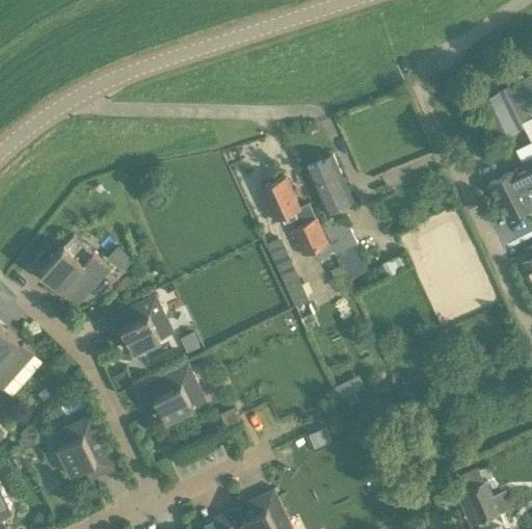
[(488,184),(498,204),(531,185),(531,81),(530,78),(499,93),(499,94),(478,103),(499,142),(525,129),(531,141),(531,163),(527,165),(527,164),(488,184)]
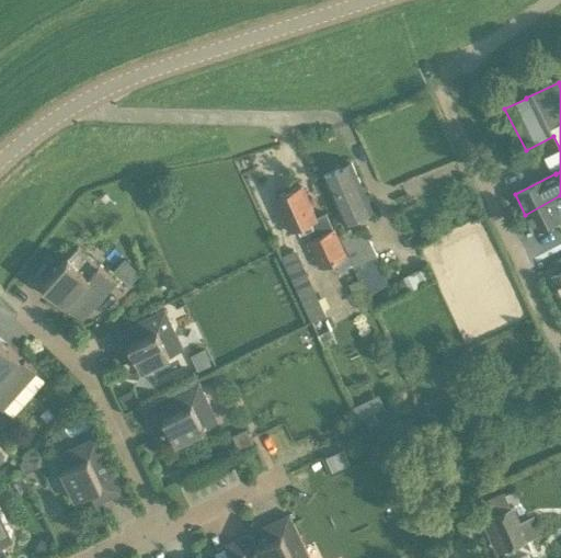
[(378,124),(366,128),(370,139),(382,135),(378,124)]
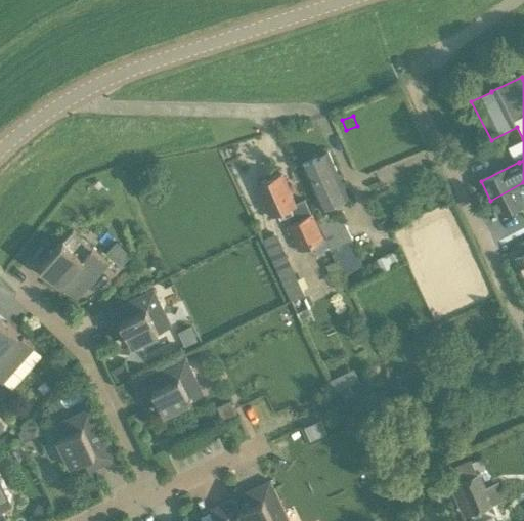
[(321,210),(347,199),(328,155),(302,167),(321,210)]
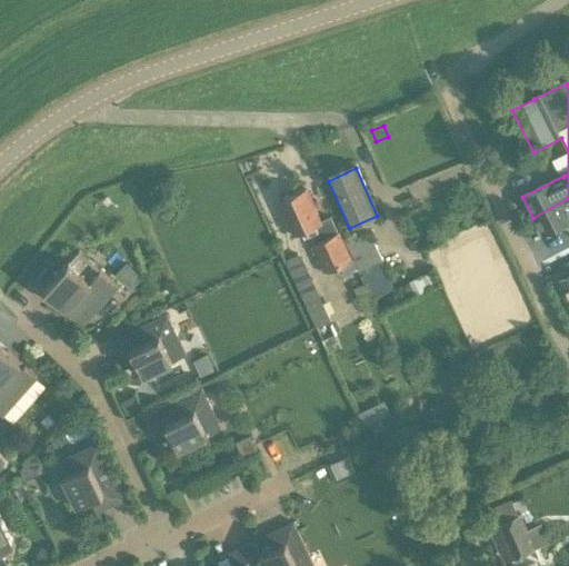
[(327,274),(330,272),(333,272),(338,270),(339,268),(352,261),(339,235),(338,235),(330,219),(320,224),(305,190),(278,202),(295,237),(302,234),(305,239),(309,237),(327,274)]
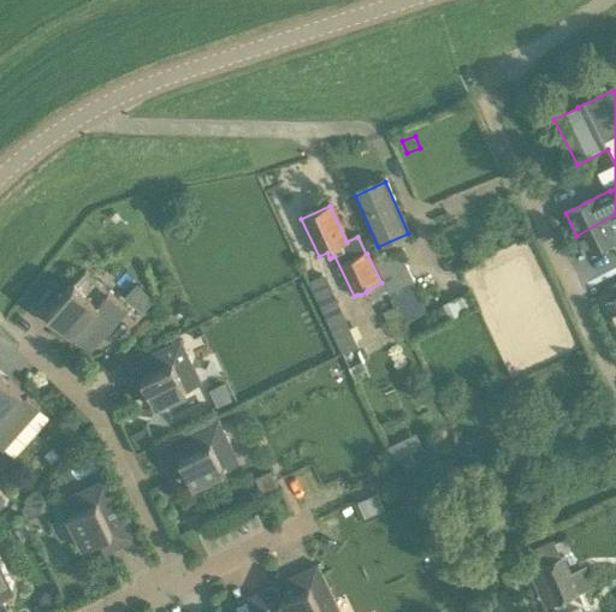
[(587,256),(615,241),(615,214),(576,236),(587,256)]
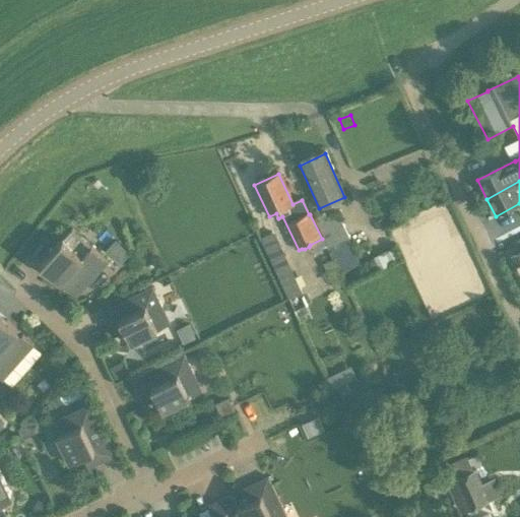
[(349,239),(337,214),(316,224),(328,249),(329,249),(341,273),(351,268),(359,265),(347,240),(349,239)]
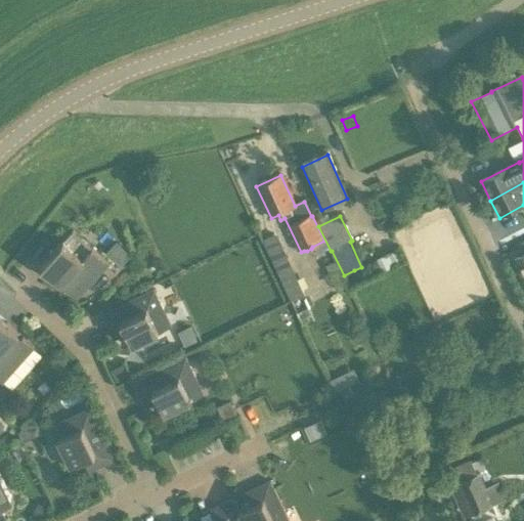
[(91,251),(72,232),(40,267),(51,277),(76,300),(108,265),(92,250),(91,251)]
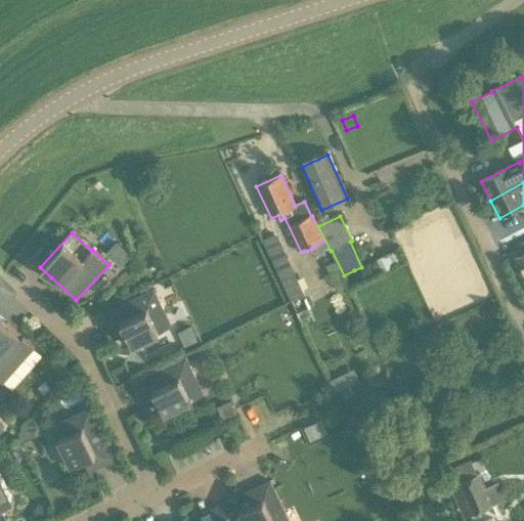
[(276,236),(262,244),(292,305),(304,300),(299,289),(300,288),(289,264),(290,264),(276,236)]
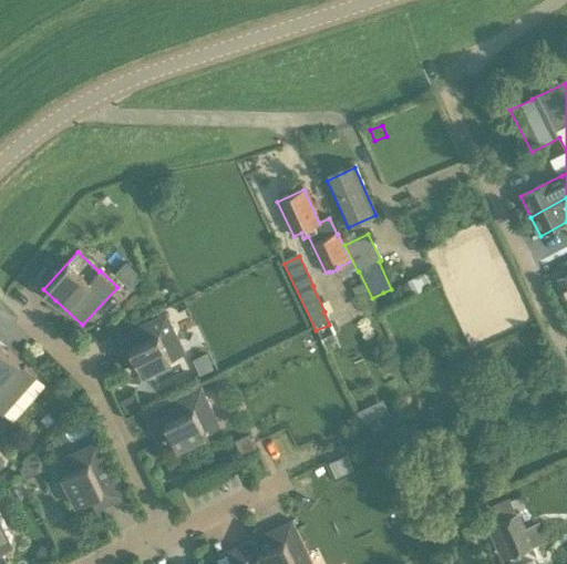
[(125,264),(115,274),(131,289),(141,278),(125,264)]
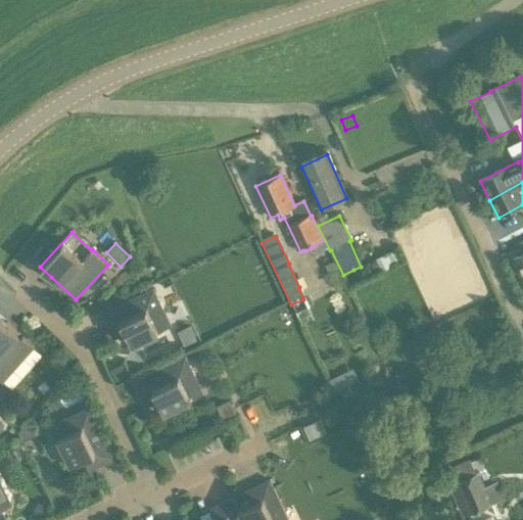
[(522,256),(513,263),(522,281),(522,280),(522,256)]
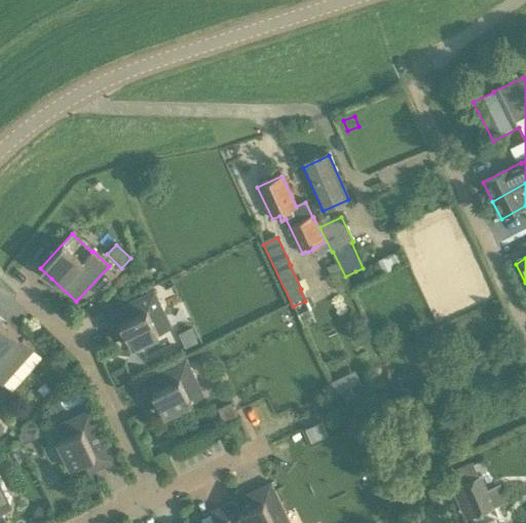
[(114,342),(126,337),(133,348),(159,336),(158,336),(172,330),(154,293),(102,318),(114,342)]
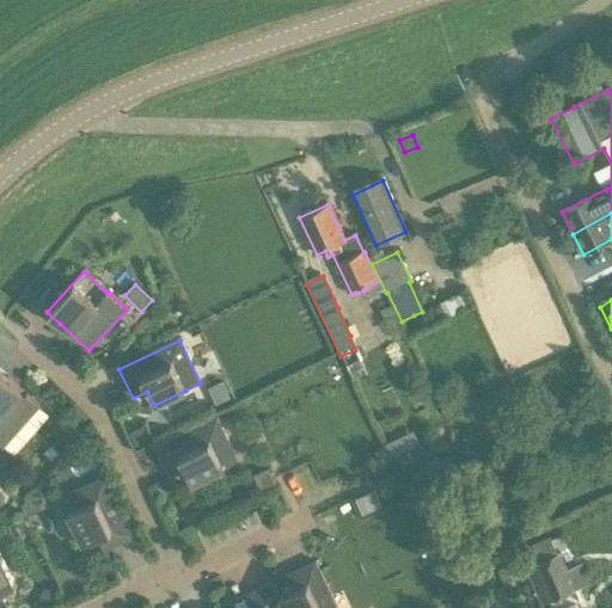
[(0,446),(2,449),(40,407),(10,381),(10,380),(0,370),(0,446)]
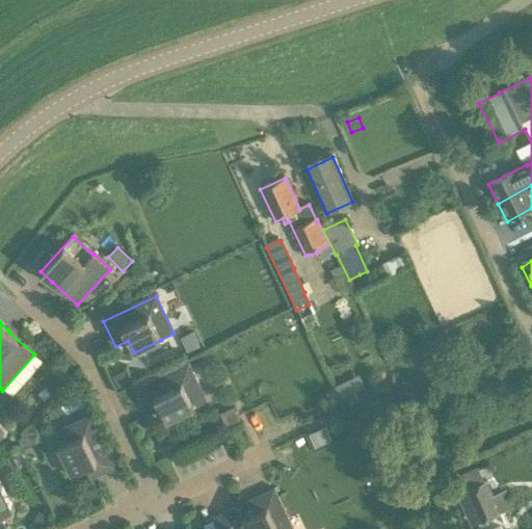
[(206,402),(188,365),(136,390),(148,416),(161,410),(166,422),(193,408),(206,402)]
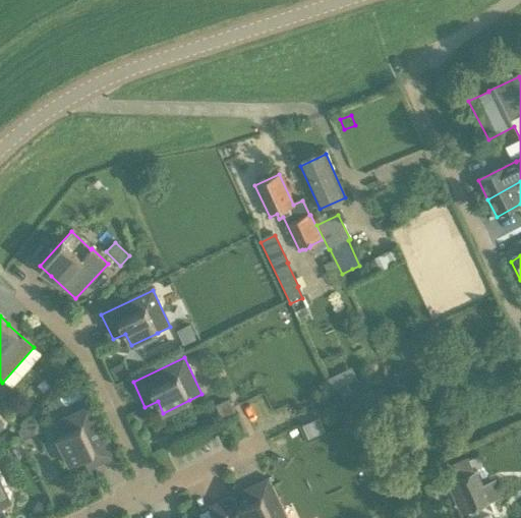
[(88,471),(113,459),(89,408),(52,425),(58,438),(57,439),(70,464),(81,459),(88,471)]
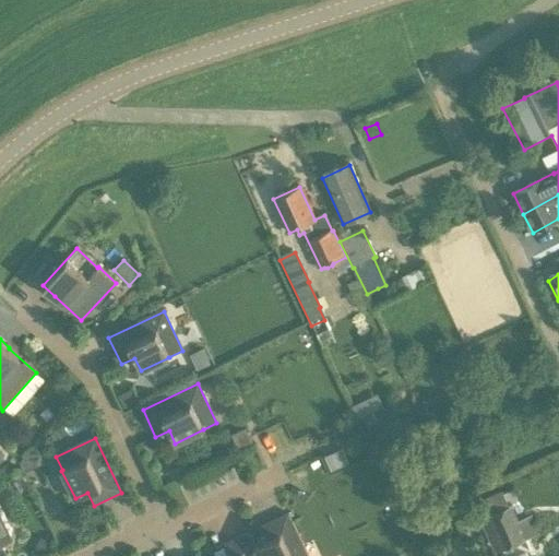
[(325,458),(331,471),(347,463),(342,450),(325,458)]
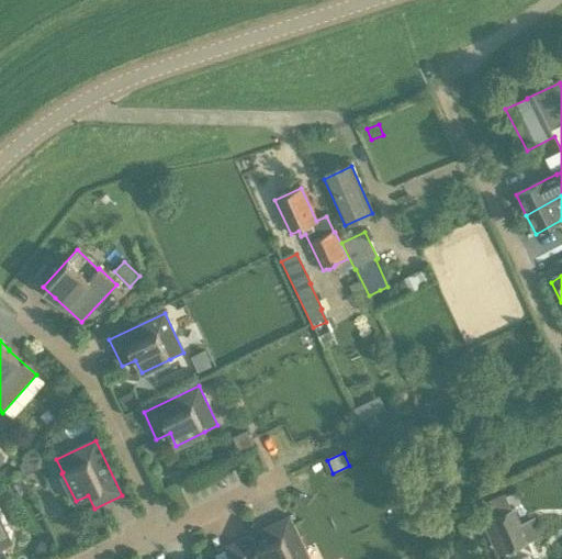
[(529,544),(515,510),(481,524),(496,558),(529,544)]
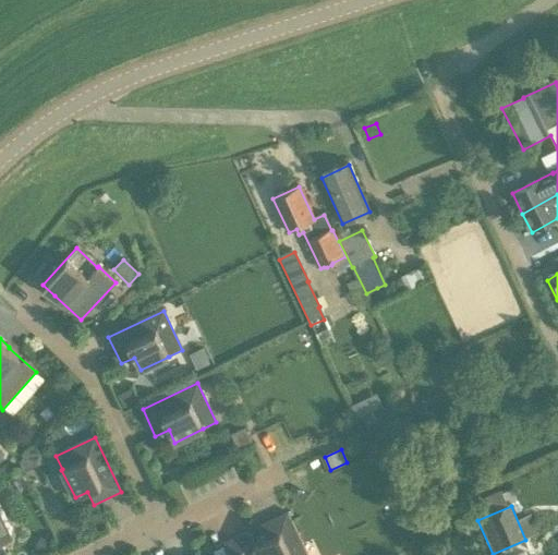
[(13,535),(0,508),(0,554),(7,554),(0,542),(13,535)]
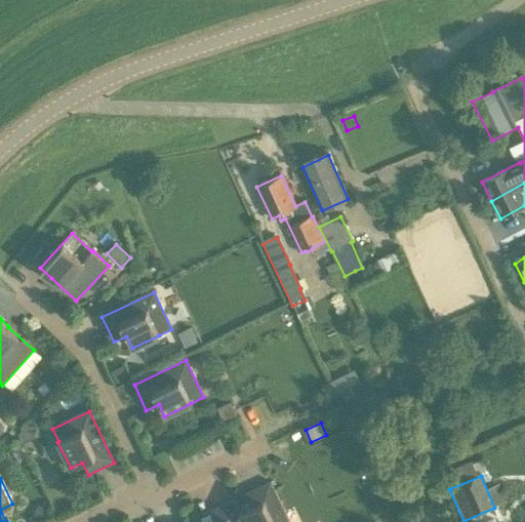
[(250,509),(240,514),(244,521),(288,521),(270,483),(245,495),(250,509)]
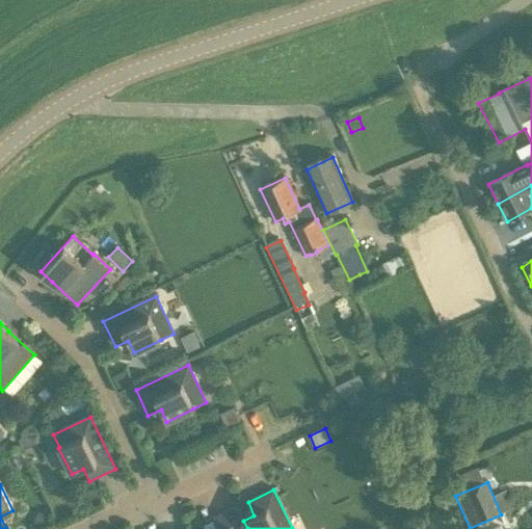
[(247,528),(243,521),(237,508),(212,520),(216,528),(247,528)]
